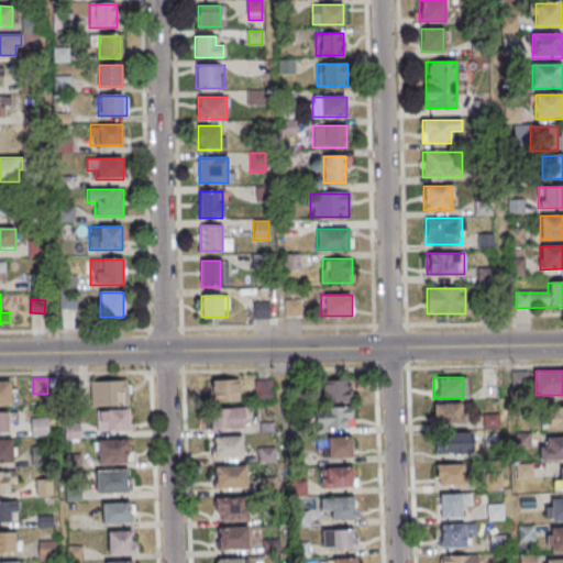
[(240,379),(211,379),(211,400),(240,400),(240,379)]
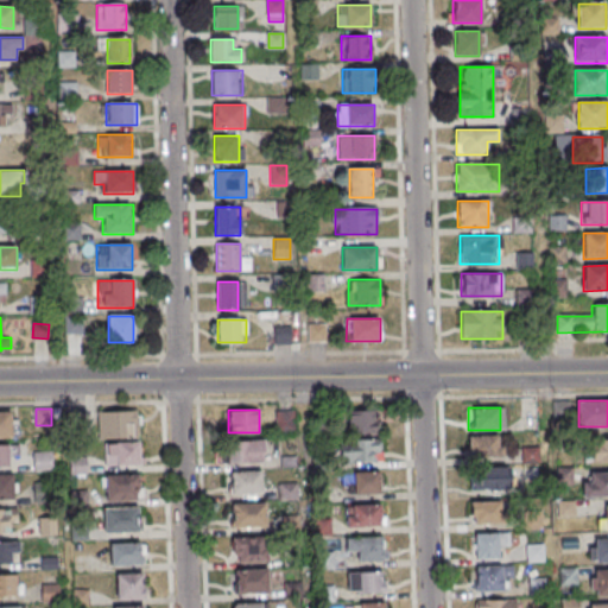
[(379,410),(349,410),(349,434),(379,434),(379,410)]
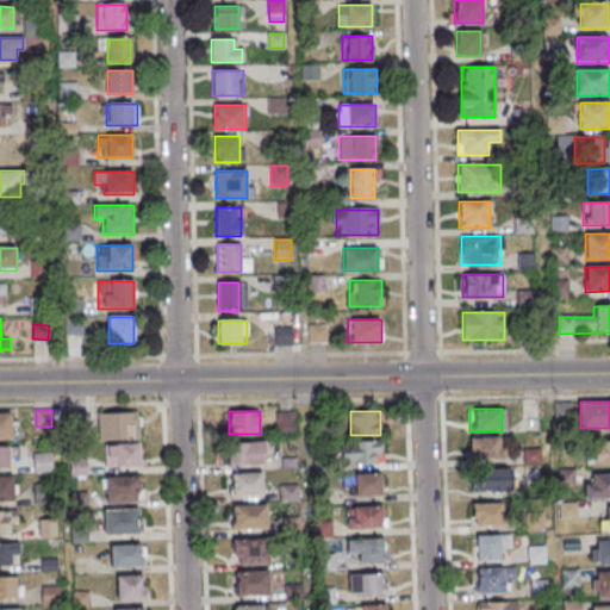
[(0,437),(14,439),(14,414),(0,412),(0,437)]
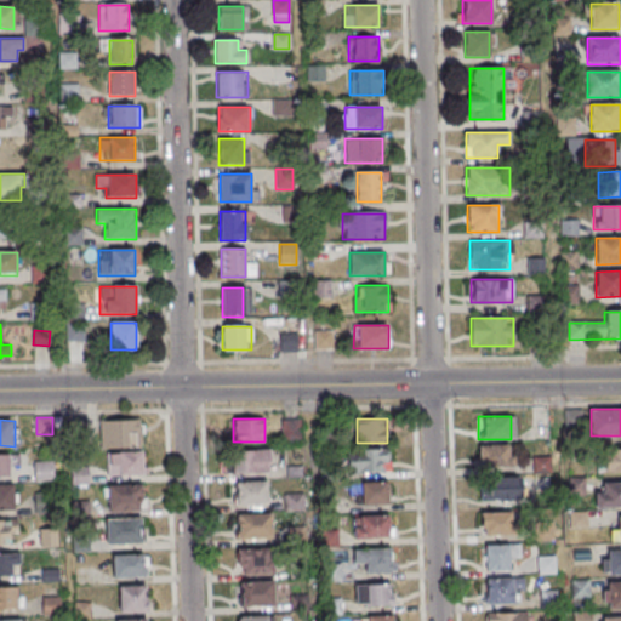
[(102,421),(102,448),(140,448),(140,421),(102,421)]
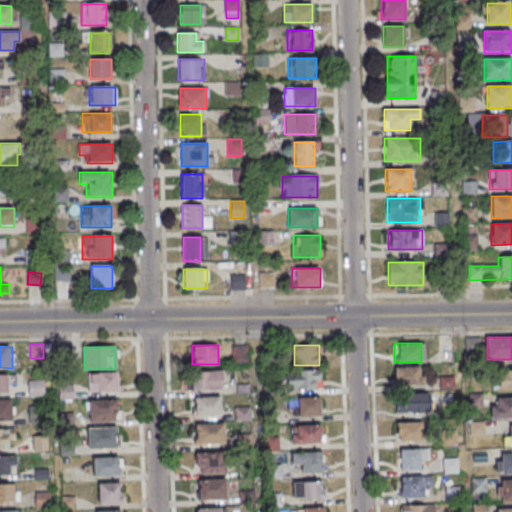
[(423,385),(423,367),(394,367),(394,385),(423,385)]
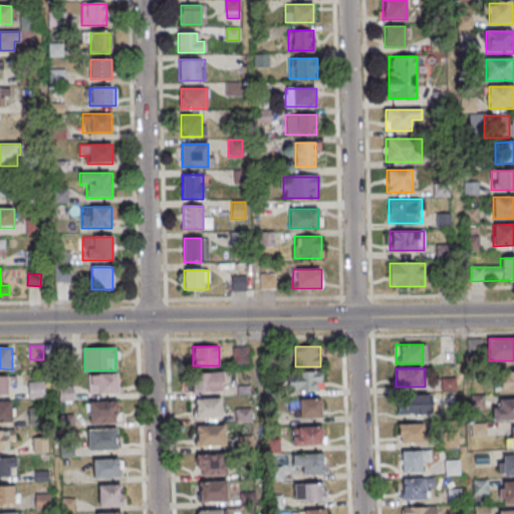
[(321,371),(288,371),(288,390),(321,390),(321,371)]
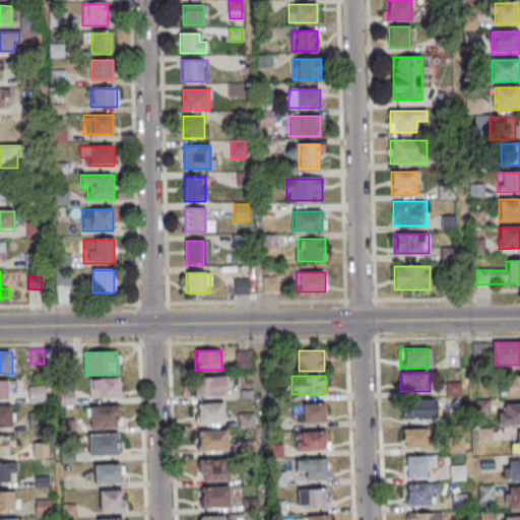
[(519,395),(519,376),(500,376),(500,395),(519,395)]
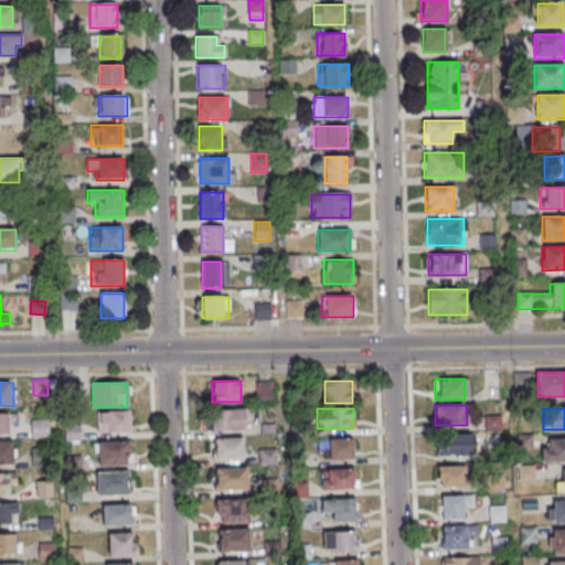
[(244,429),(244,409),(211,409),(211,429),(244,429)]
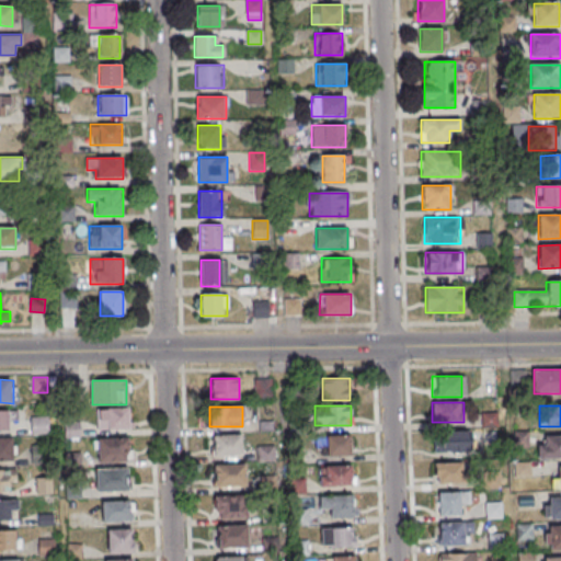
[(129,430),(129,409),(98,409),(98,430),(129,430)]
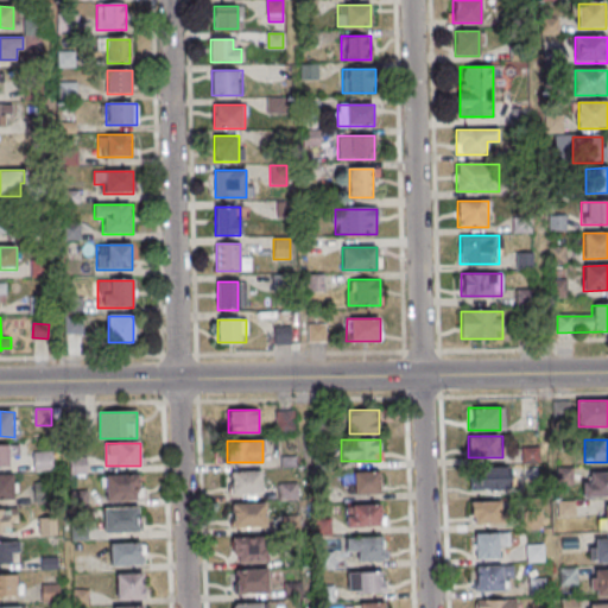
[(52,470),(52,451),(35,451),(35,470),(52,470)]
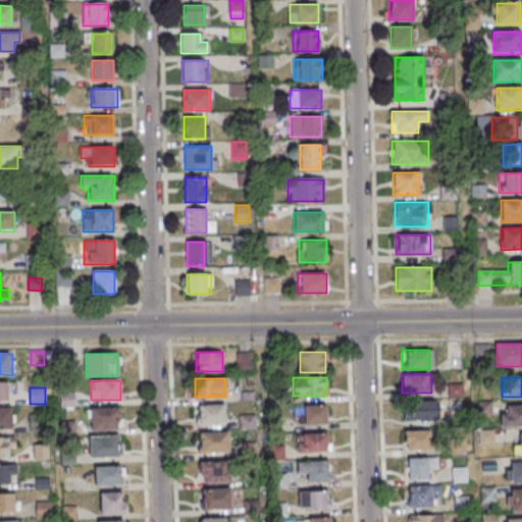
[(74,406),(74,395),(60,395),(60,406),(74,406)]
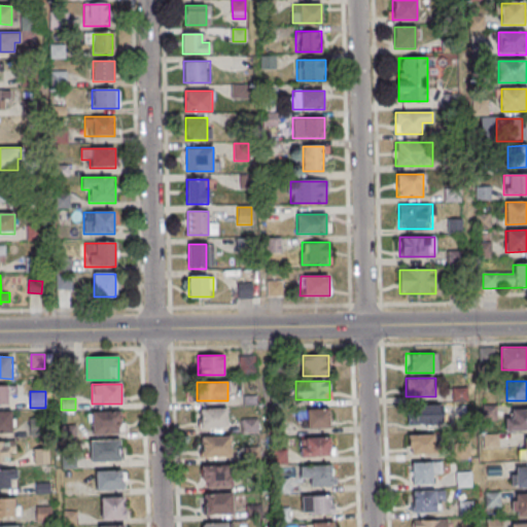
[(443,406),(408,406),(408,425),(443,425),(443,406)]
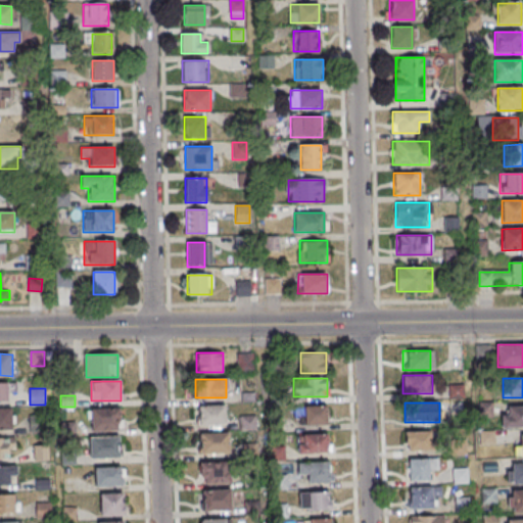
[(226,425),(226,405),(197,406),(197,425),(226,425)]
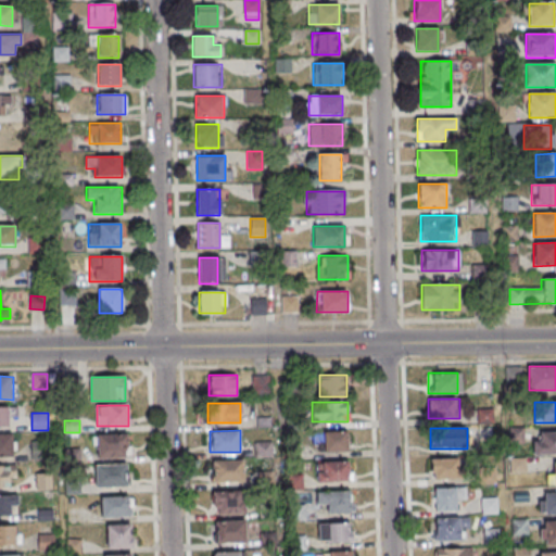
[(348,431),(323,431),(323,451),(348,451),(348,431)]
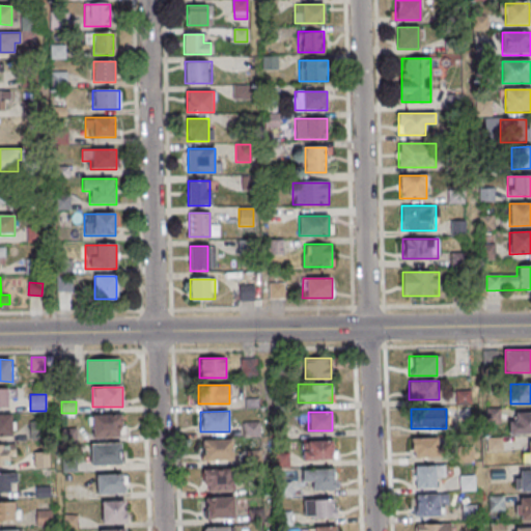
[(530,434),(530,412),(509,413),(509,435),(530,434)]
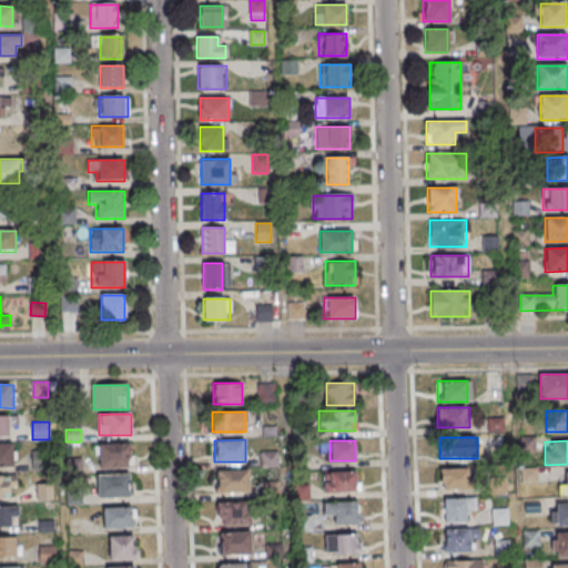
[(0,443),(11,443),(12,466),(0,466),(0,443)]
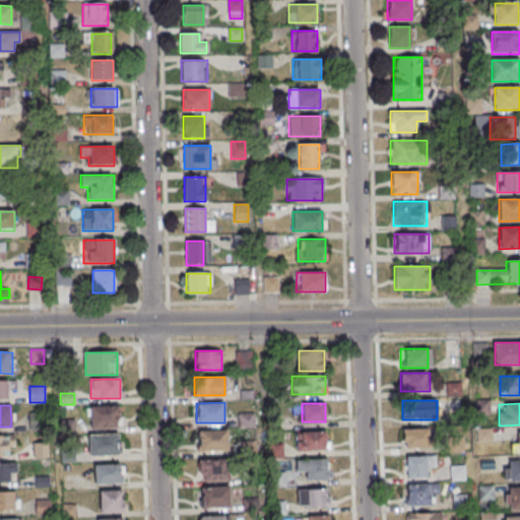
[(119,406),(89,406),(89,429),(119,429),(119,406)]
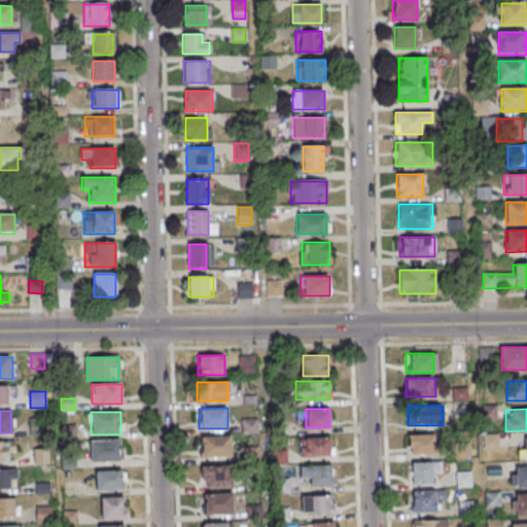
[(31,432),(39,432),(39,420),(31,420),(31,432)]
